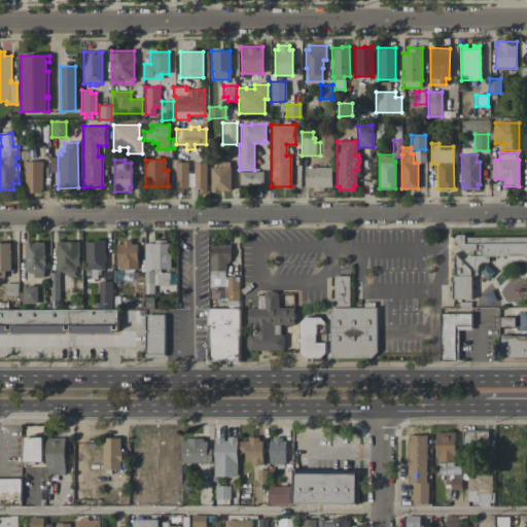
[(40,192),(25,192),(25,189),(24,189),(24,161),(41,161),(41,189),(40,189),(40,192)]
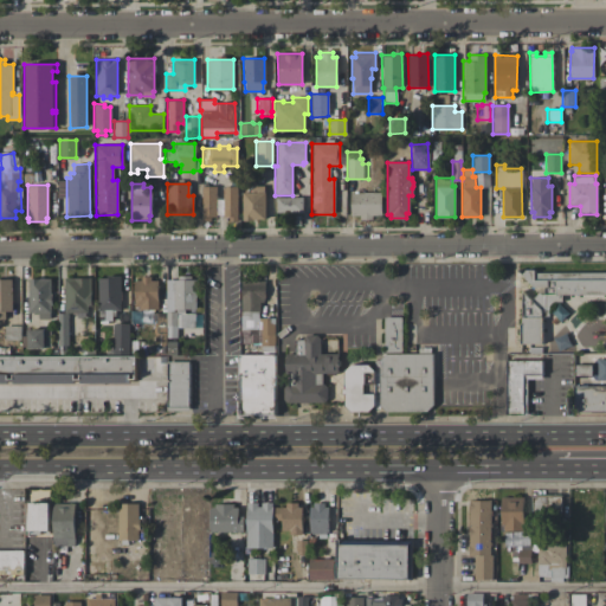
[(217,217),(210,217),(210,221),(201,221),(201,186),(216,186),(217,217)]
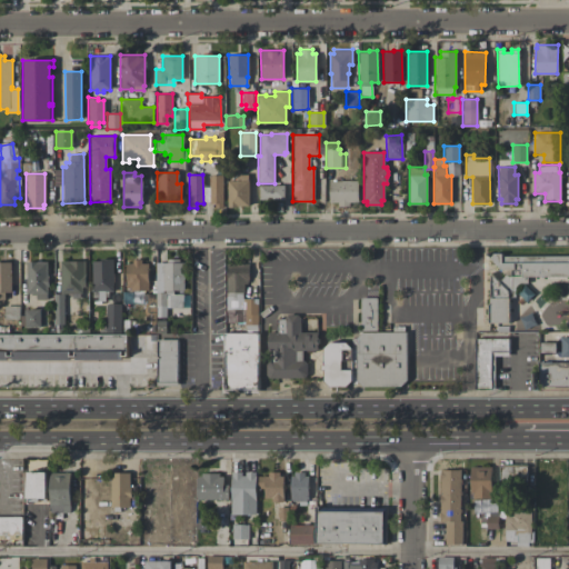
[(209,203),(209,175),(222,175),(222,208),(213,208),(213,203),(209,203)]
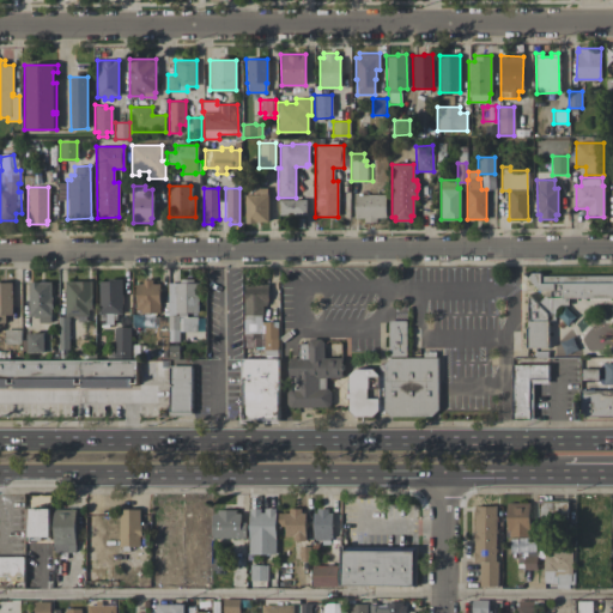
[(244,194),(254,194),(254,188),(267,188),(267,222),(244,222),(244,194)]
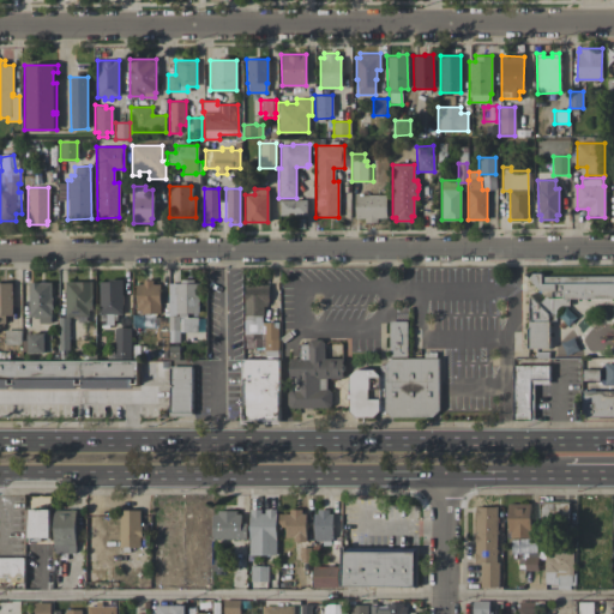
[(354,194),(385,194),(386,218),(377,218),(377,222),(363,223),(363,218),(355,218),(354,194)]
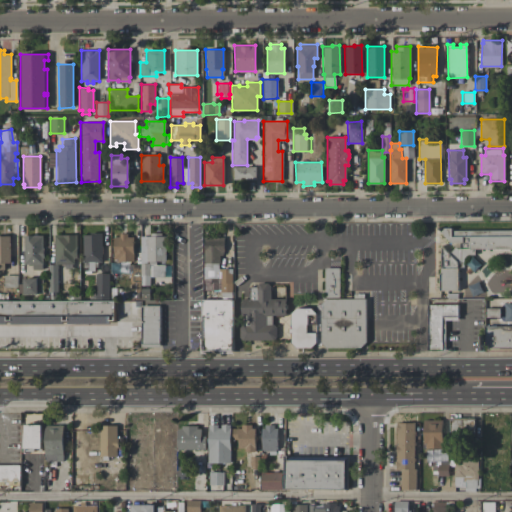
[(255,166),(255,179),(233,179),(233,166),(255,166)]
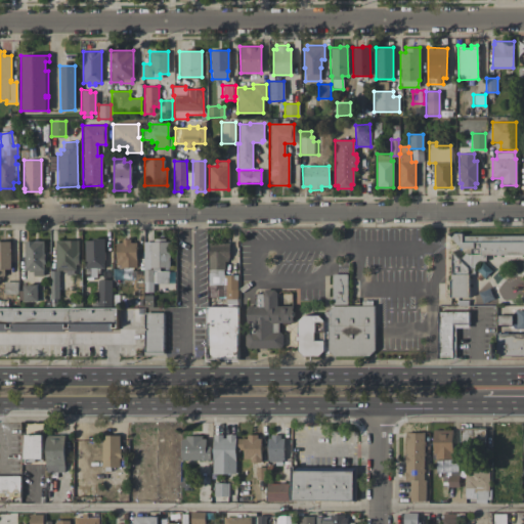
[(453,236),(523,236),(523,261),(507,261),(474,300),(453,300),(453,236)]
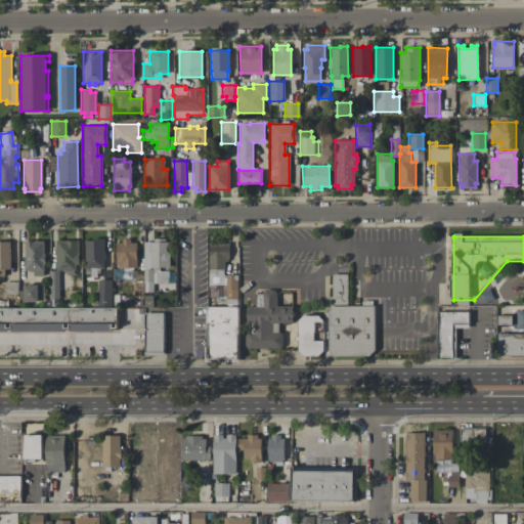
[(85,277),(85,241),(92,241),(92,238),(103,238),(103,268),(99,268),(99,273),(96,273),(96,277),(92,277),(92,279),(86,279),(86,277),(85,277)]
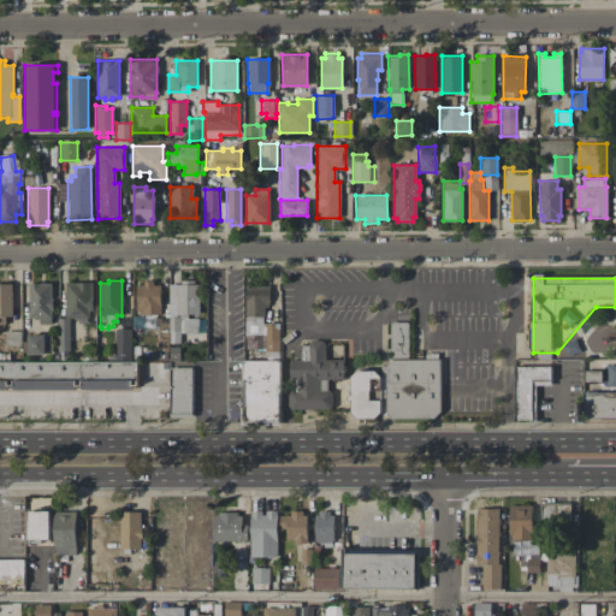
[(160,314),(136,314),(135,285),(143,285),(143,282),(153,280),(153,285),(160,285),(160,314)]
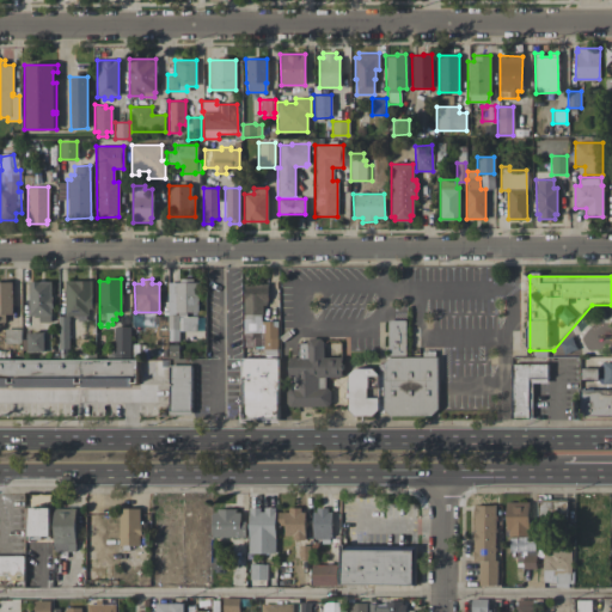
[(197,312),(187,312),(187,317),(178,317),(178,314),(177,314),(177,312),(175,312),(175,314),(167,314),(167,282),(179,282),(179,279),(193,279),(193,282),(197,282),(197,312)]
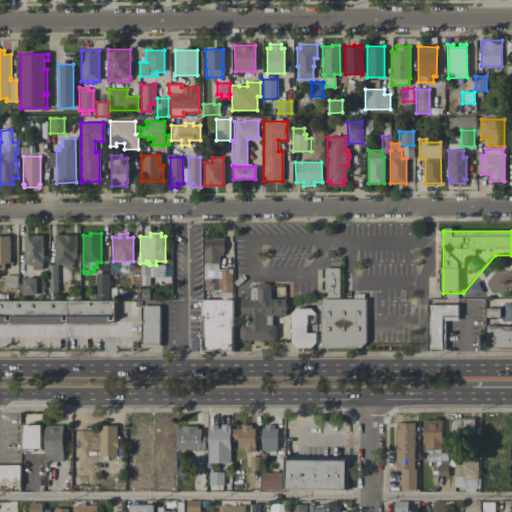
[(42,235),(42,248),(43,248),(44,258),(43,258),(43,265),(42,265),(42,270),(32,270),(32,266),(27,266),(27,264),(24,264),(23,235),(42,235)]
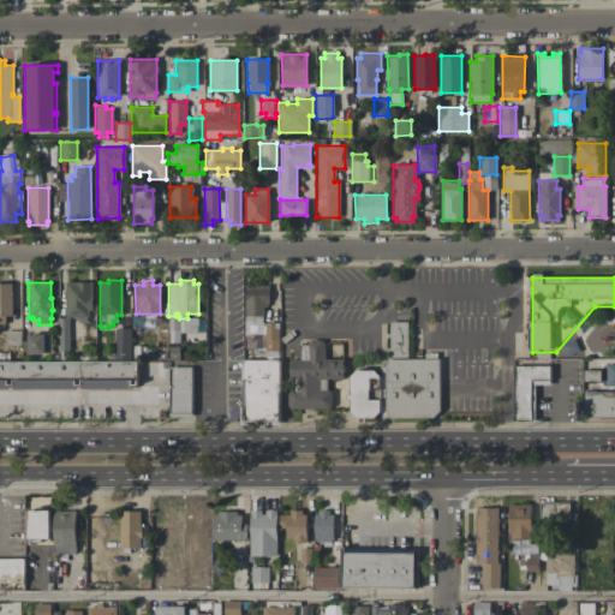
[(65,282),(93,282),(93,310),(89,310),(89,317),(65,317),(65,282)]
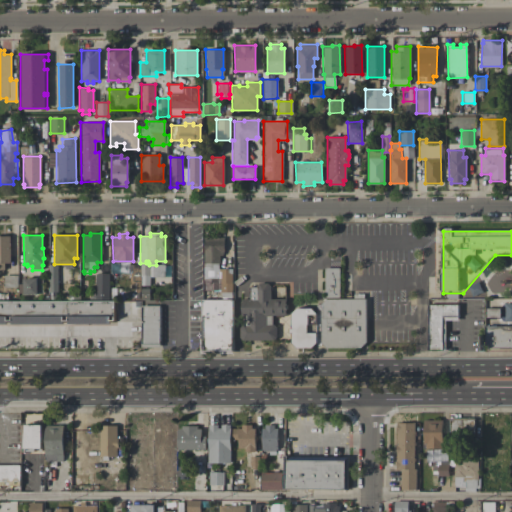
[(0,236),(9,236),(10,263),(3,263),(3,269),(0,269),(0,236)]
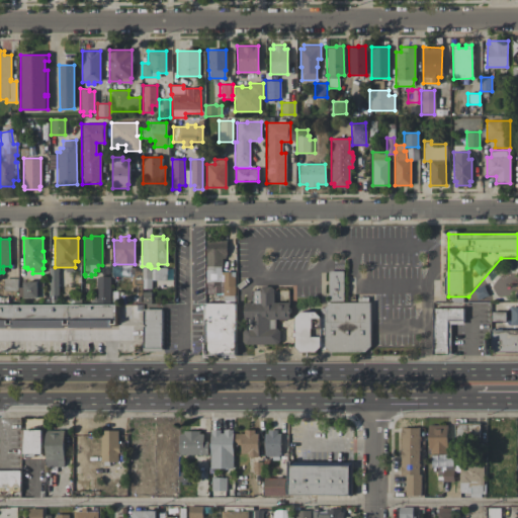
[(234,271),(234,295),(223,295),(214,295),(214,293),(206,293),(206,284),(205,284),(205,240),(226,240),(226,254),(226,258),(222,258),(222,271),(234,271)]
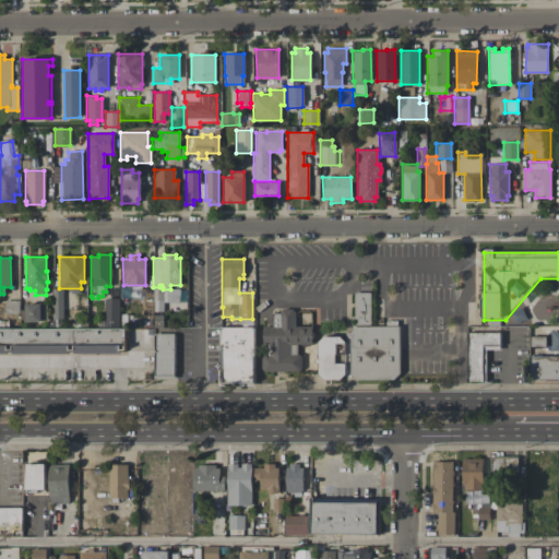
[(163,311),(153,311),(153,287),(163,287),(163,311)]
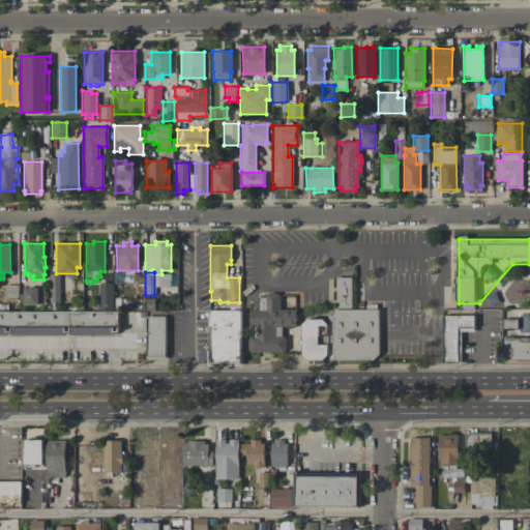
[(144,292),(140,292),(134,292),(134,273),(145,273),(144,292)]
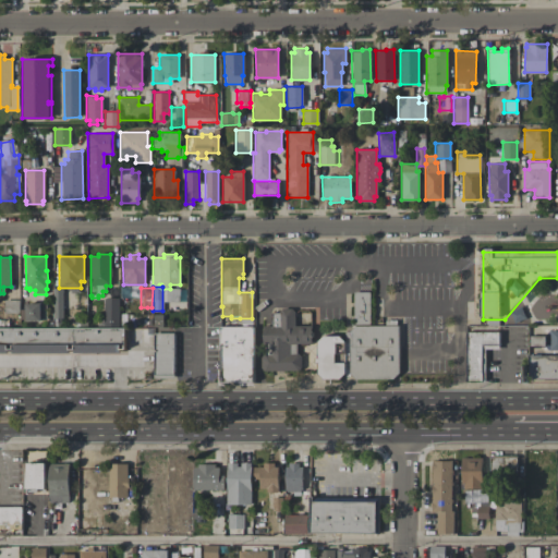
[(62,319),(61,319),(61,326),(53,326),(53,319),(52,319),(52,289),(62,289),(62,319)]
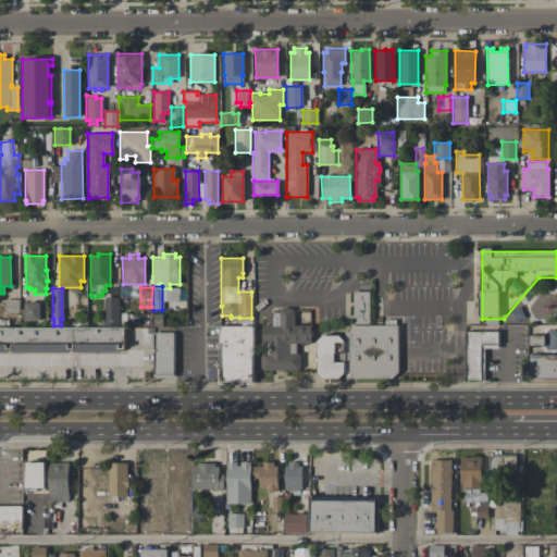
[(180,301),(165,301),(165,288),(180,288),(180,301)]
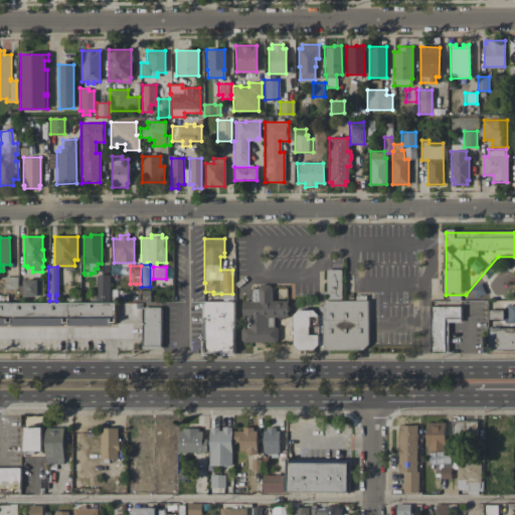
[(341,299),(326,300),(326,270),(341,269),(341,299)]
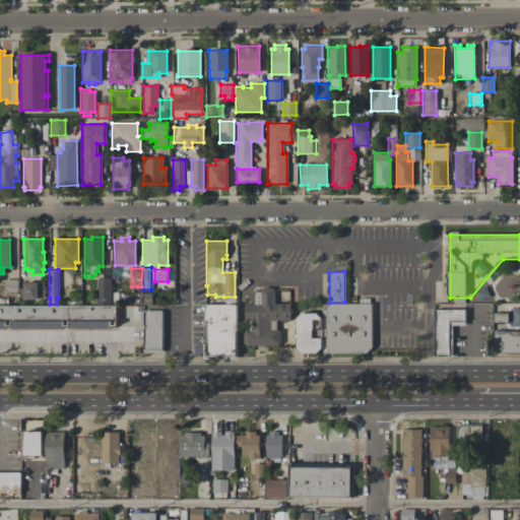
[(110,304),(96,304),(96,278),(110,278),(110,304)]
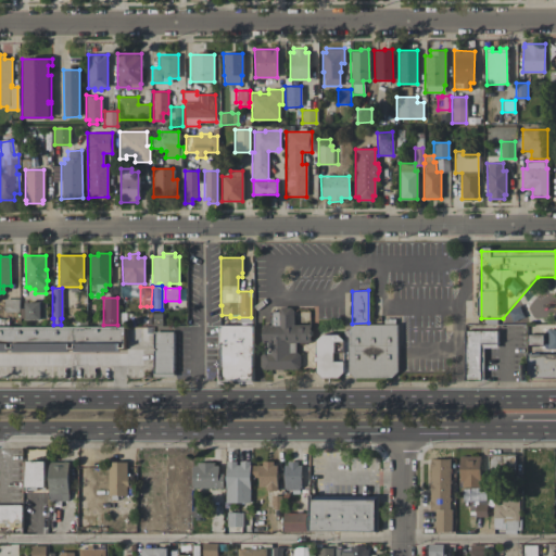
[(19,312),(3,312),(3,299),(19,299),(19,312)]
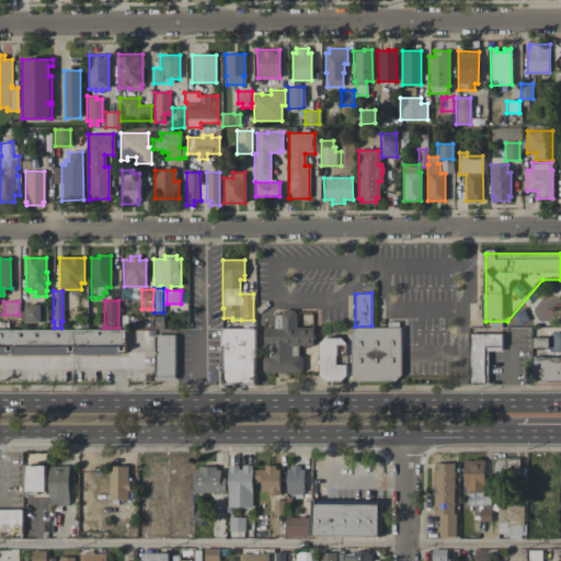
[(46,322),(41,322),(41,323),(24,323),(24,305),(41,305),(41,306),(46,306),(46,322)]
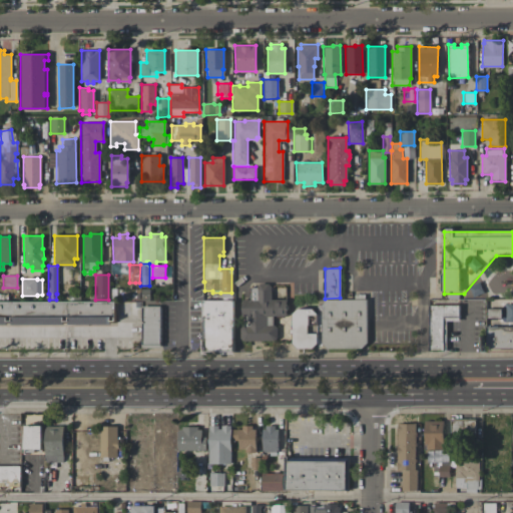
[(239,339),(239,328),(241,326),(243,326),(243,316),(241,316),(240,300),(248,300),(248,288),(257,288),(257,286),(259,284),(268,284),(271,287),(271,299),(286,299),(287,316),(273,316),(273,325),(274,325),(277,328),(277,339),(275,341),(242,342),(239,339)]
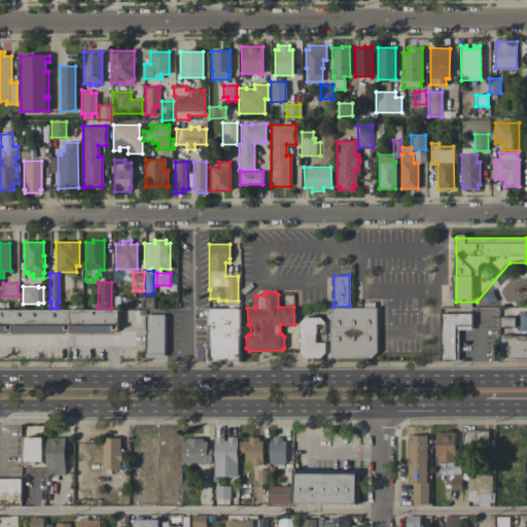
[(207,360),(207,308),(240,308),(239,361),(207,360)]
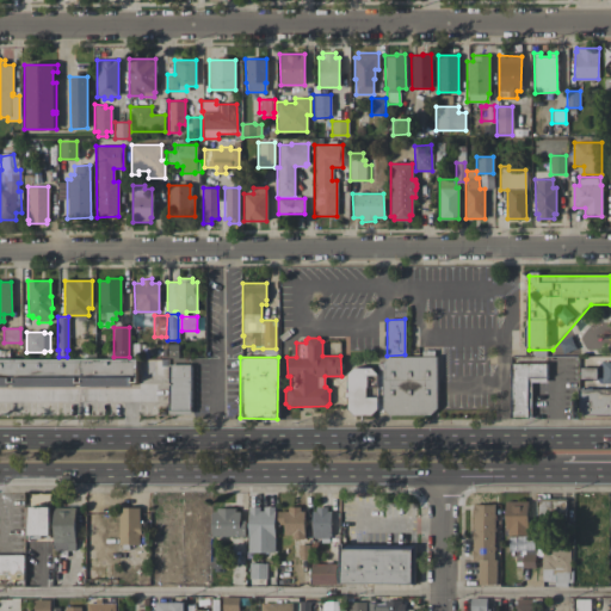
[(430,415),(388,415),(384,412),(377,412),(377,409),(372,415),(353,415),(347,409),(347,397),(344,397),(344,392),(347,392),(347,374),(353,368),(371,368),(377,374),(377,363),(382,363),(388,357),(436,357),(437,408),(430,415)]
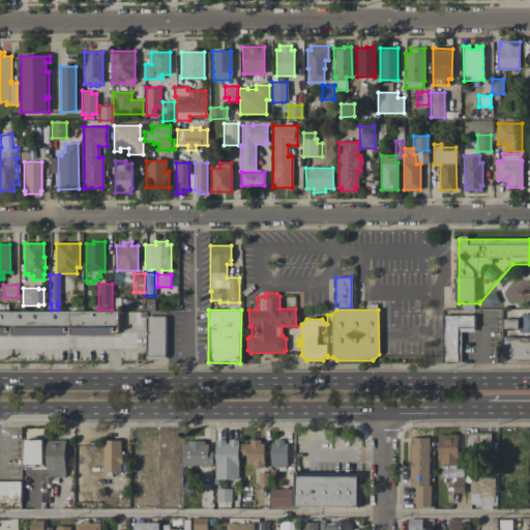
[(0,311),(118,311),(118,332),(113,332),(113,335),(67,335),(67,332),(64,332),(64,335),(10,335),(10,332),(6,332),(6,335),(0,335),(0,311)]
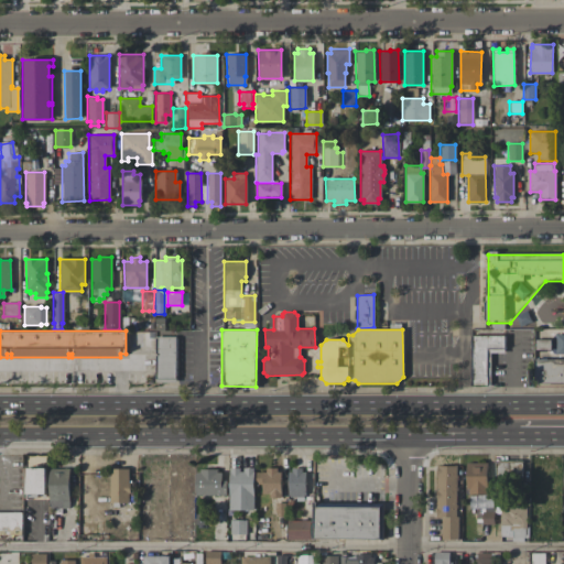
[(535,332),(563,332),(563,389),(537,389),(535,332)]
